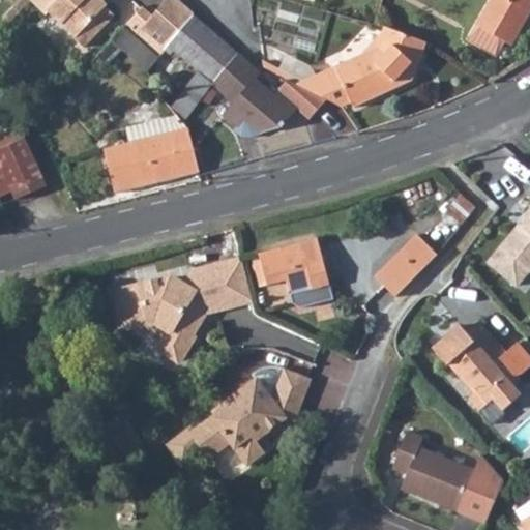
[(101,0),(29,0),(29,1),(46,17),(50,11),(74,34),(71,36),(82,46),(113,16),(102,5),(105,3),(101,0)]
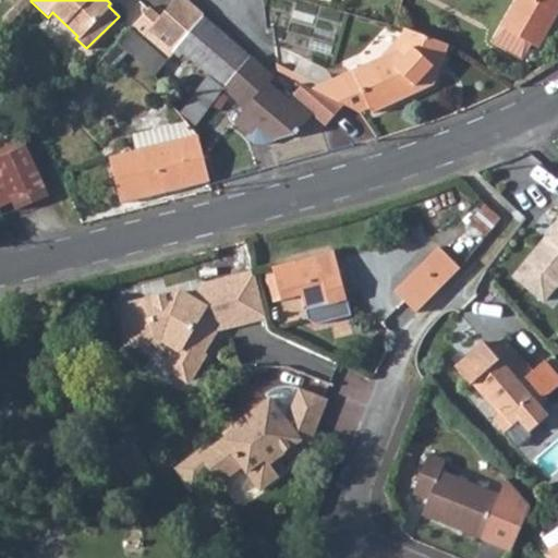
[(150,8),(131,27),(167,60),(173,51),(204,16),(184,0),(174,0),(160,17),(150,8)]
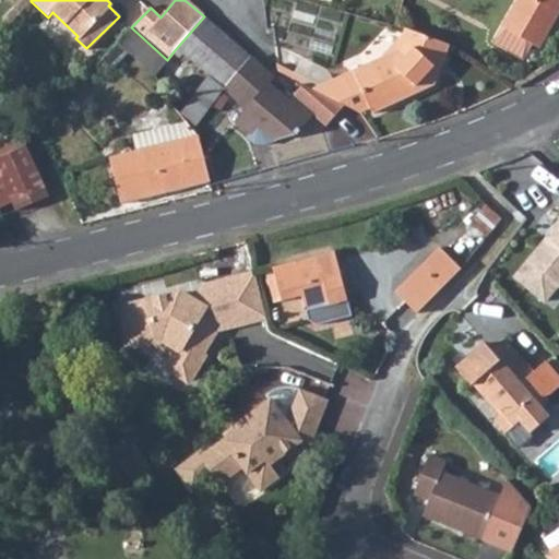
[(558,13),(558,0),(519,0),(497,40),(525,57),(534,40),(542,46),(558,13)]
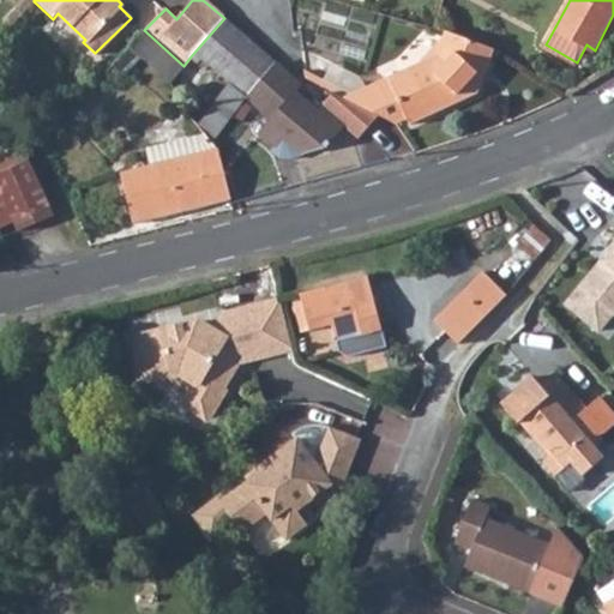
[(224,18),(191,56),(197,62),(200,58),(218,74),(248,41),(224,18)]
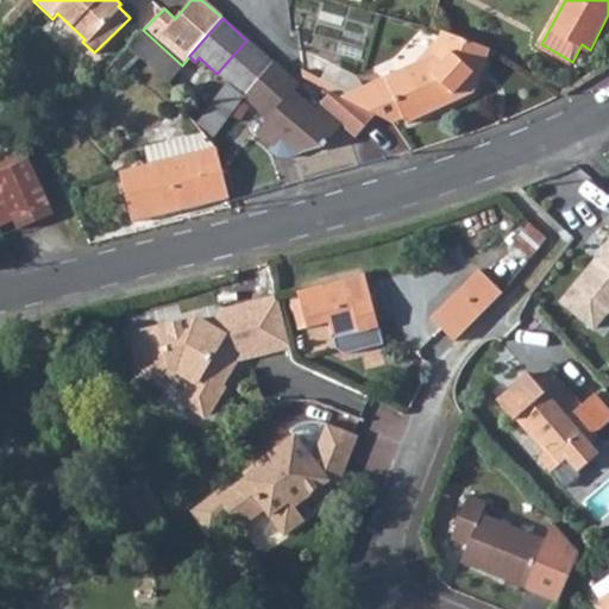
[(401,68),(339,95),(372,113),(388,120),(402,114),(406,121),(476,89),(494,44),(493,44),(444,29),(443,29),(440,37),(434,55),(401,68)]
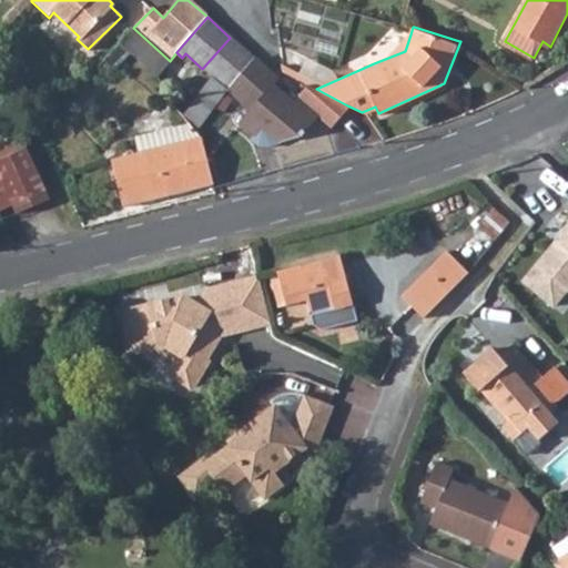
[(230,38),(202,69),(225,89),(227,91),(254,58),(230,38)]
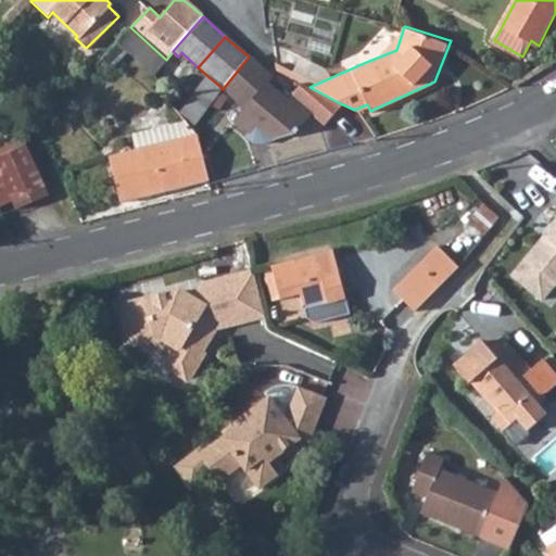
[(340,103),(310,87),(300,83),(285,99),(265,83),(272,76),(249,57),(223,89),(241,105),(230,117),(247,133),(254,125),(273,139),(292,134),(310,114),(321,125),(340,103)]
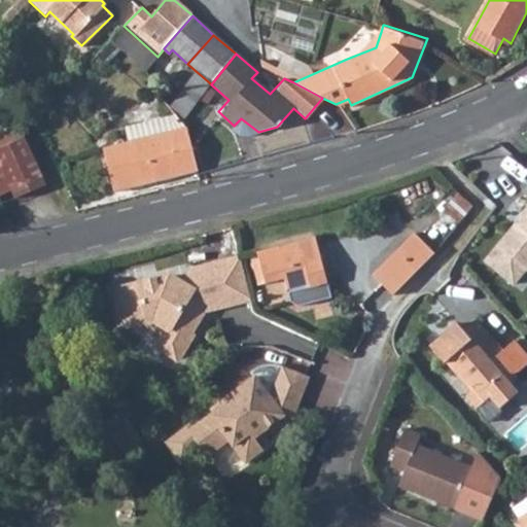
[(199,173),(187,128),(105,147),(115,191),(189,174),(199,173)]
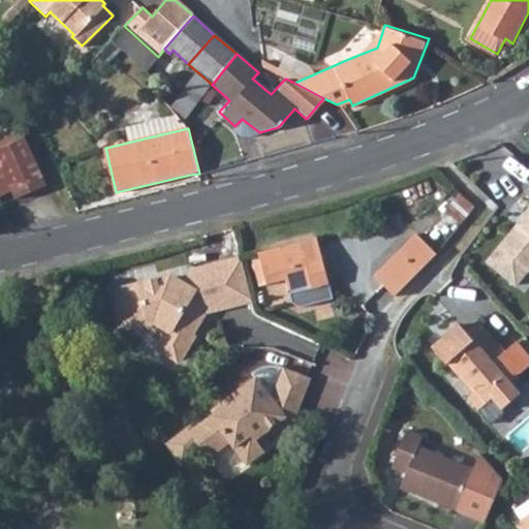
[(18,129),(0,136),(0,193),(10,189),(14,197),(44,185),(18,129)]
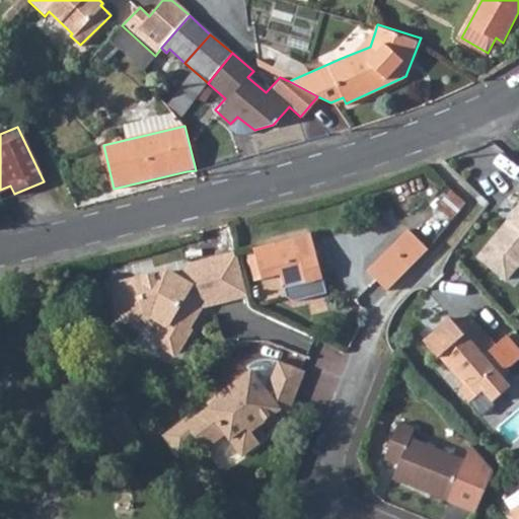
[(518,207),(479,253),(507,276),(518,262),(518,207)]
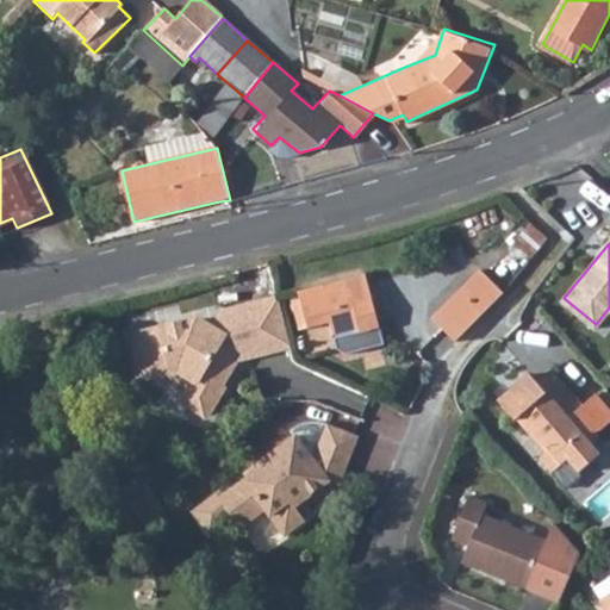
[(479,266),(441,306),(459,332),(502,287),(479,266)]
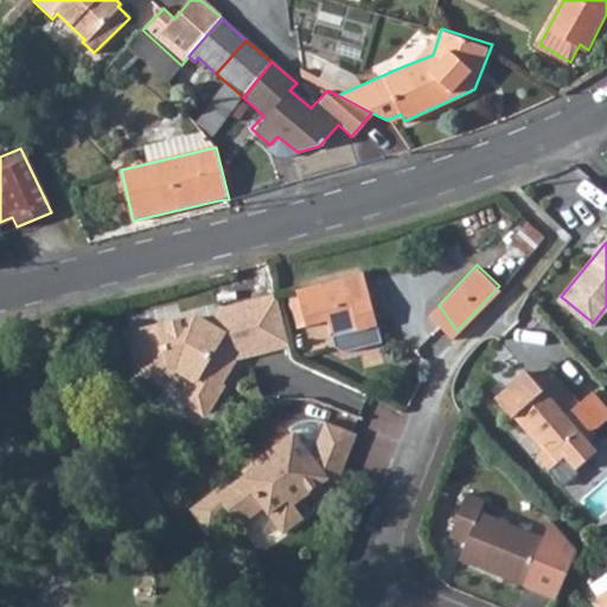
[(364,273),(298,289),(307,326),(330,320),(333,337),(337,345),(345,351),(383,340),(366,276),(364,273)]
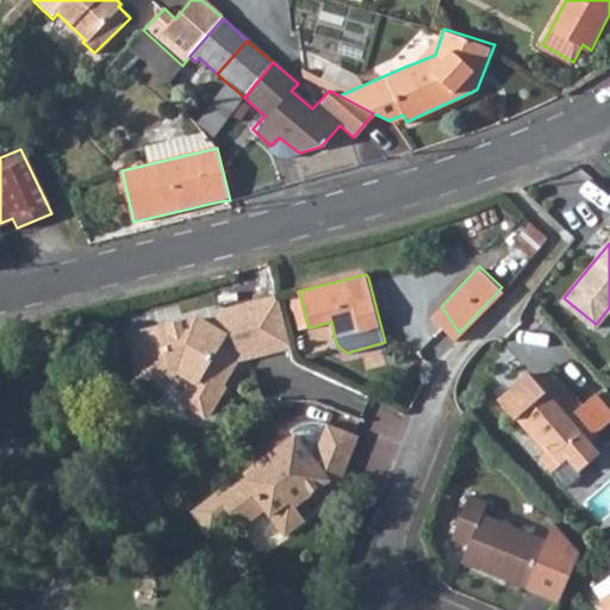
[(141,349),(141,360),(145,368),(151,373),(153,379),(169,375),(178,373),(195,384),(192,390),(185,400),(186,406),(205,417),(211,416),(226,391),(221,387),(237,361),(290,349),(279,302),(224,316),(213,331),(199,322),(142,336),(143,342),(141,349)]
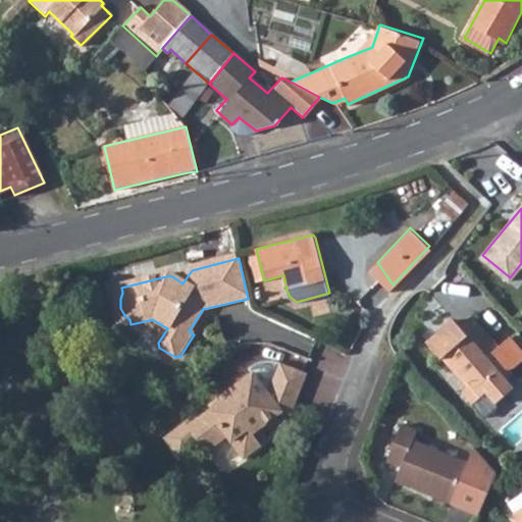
[(393,284),(377,262),(368,272),(387,291),(393,284)]
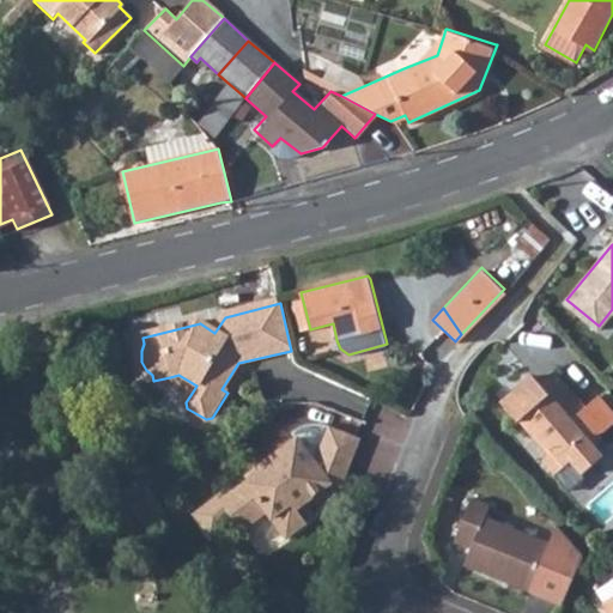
[(532,371),(501,399),(516,418),(523,412),(552,445),(542,454),(556,469),(569,457),(581,471),(602,451),(592,438),(612,419),(612,410),(598,393),(586,404),(553,365),(538,378),(532,371)]
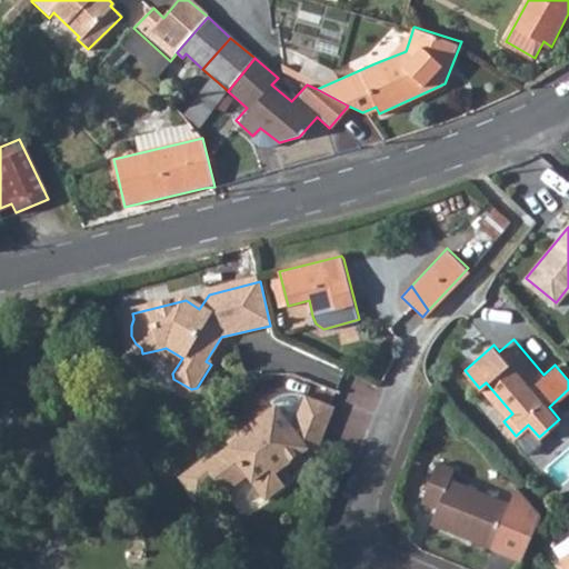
[(166,348),(158,350),(179,363),(182,358),(166,348)]
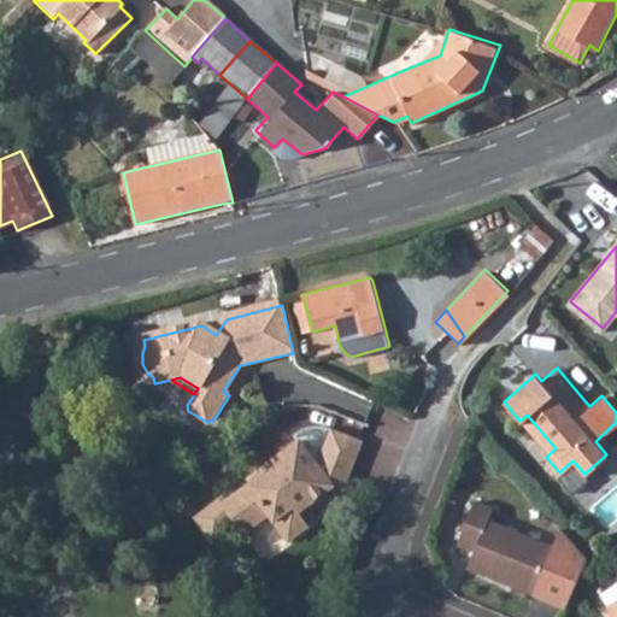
[(310,476),(325,441),(316,438),(305,436),(295,439),(287,445),(291,451),(310,476)]
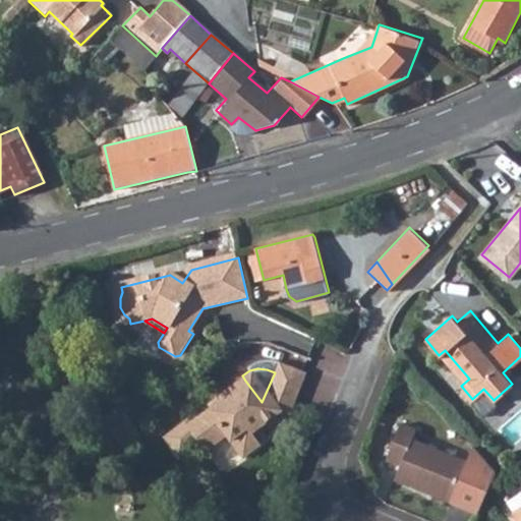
[(178,428),(159,442),(171,460),(189,447),(196,456),(218,441),(234,462),(250,450),(244,440),(274,419),(282,422),(300,384),(275,372),(262,402),(245,381),(216,401),(218,405),(181,431),(178,428)]
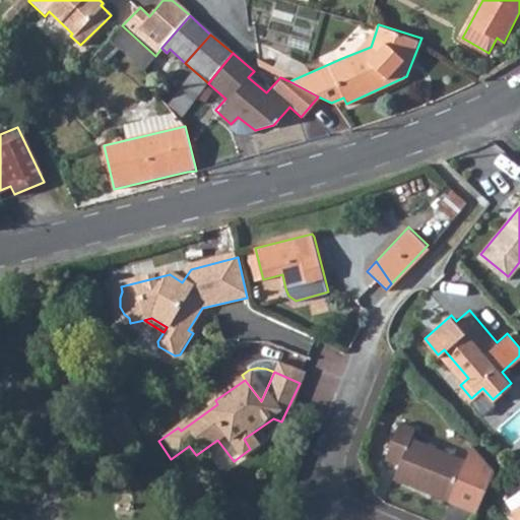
[(115,416),(99,427),(109,441),(125,430),(115,416)]
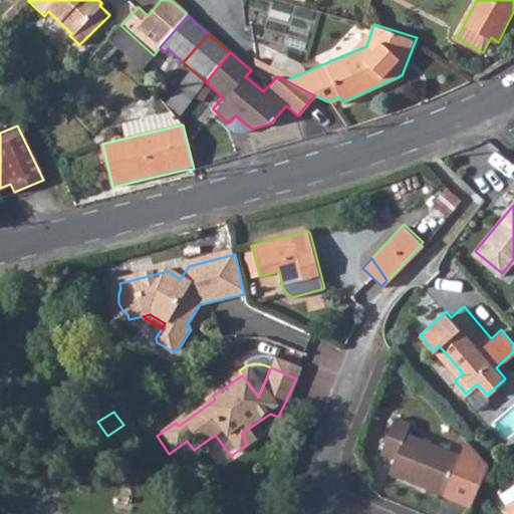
[(396,419),(381,454),(397,460),(392,474),(446,495),(462,456),(407,434),(411,425),(396,419)]
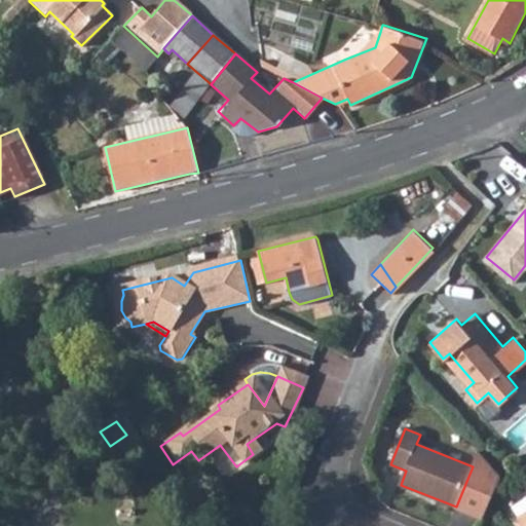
[(126,435),(110,446),(119,458),(136,448),(126,435)]
